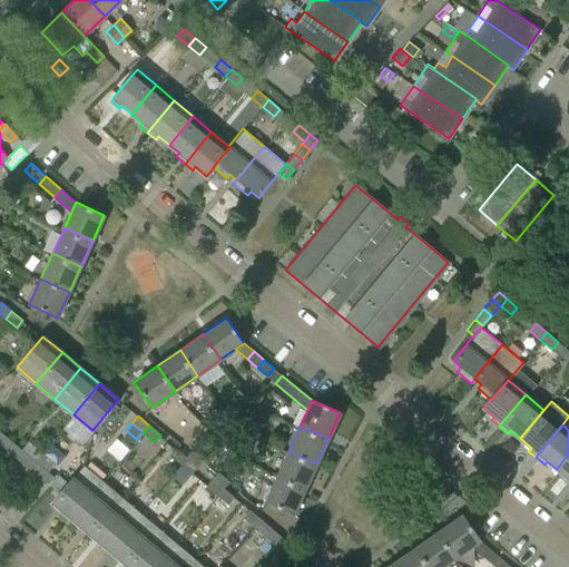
[(0,443),(3,447),(9,439),(0,431),(0,443)]
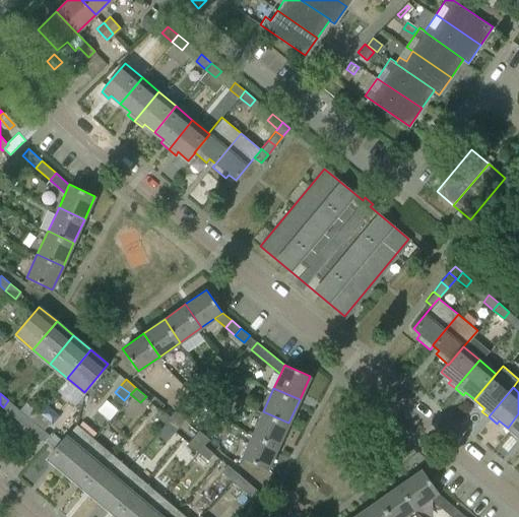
[(98,409),(111,416),(117,404),(104,397),(98,409)]
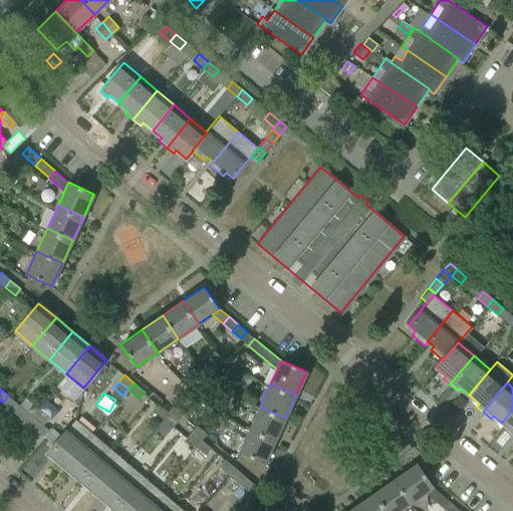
[(152,410),(162,418),(168,411),(158,403),(152,410)]
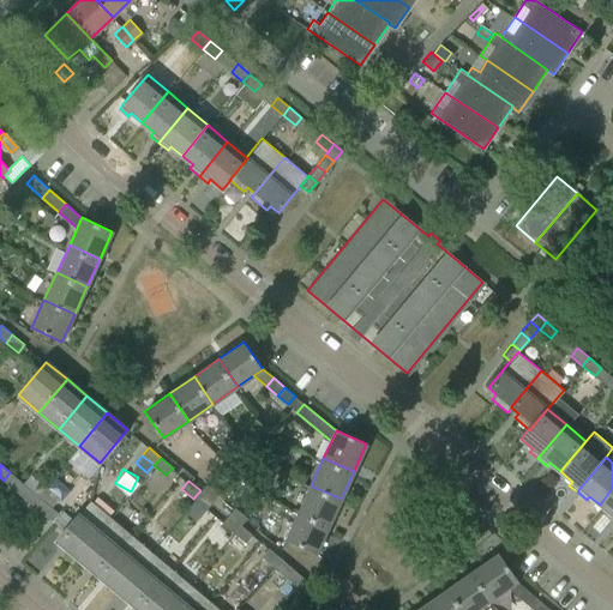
[(206,483),(200,490),(212,501),(218,493),(206,483)]
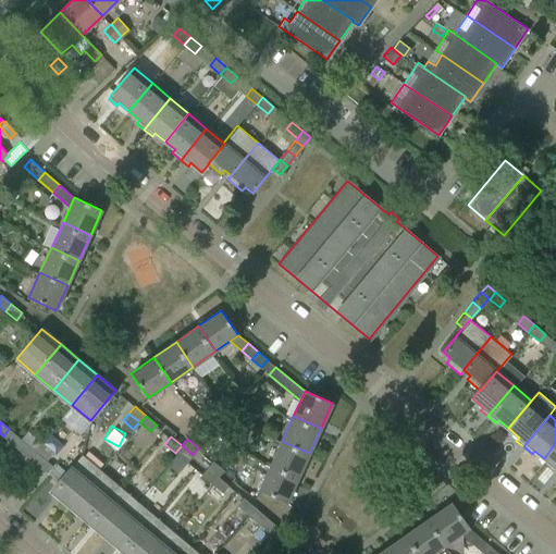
[(15,447),(27,457),(34,450),(22,440),(15,447)]
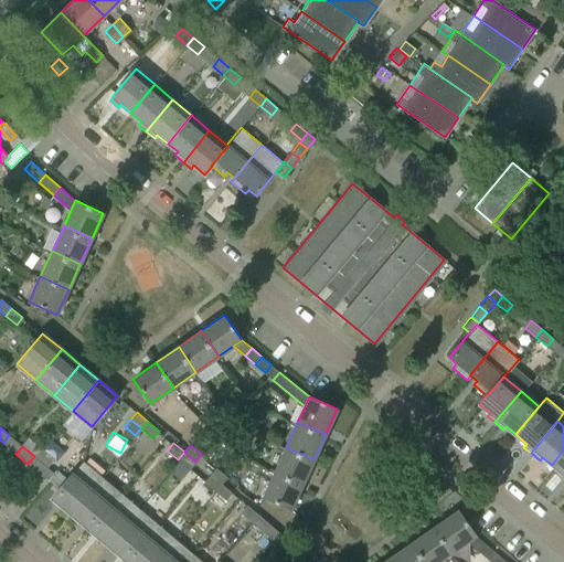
[(286,447),(274,473),(301,485),(314,459),(286,447)]
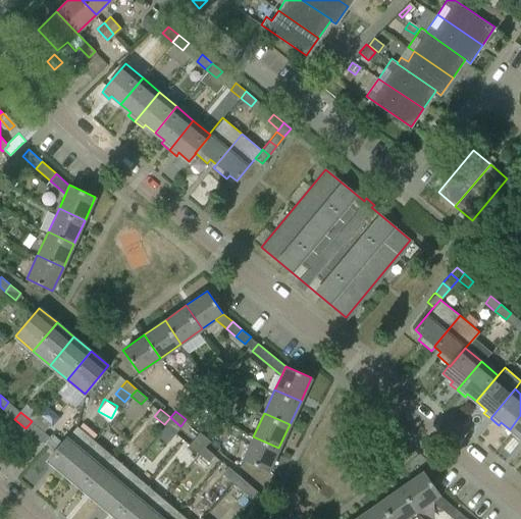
[(520,415),(510,429),(520,437),(517,440),(520,444),(520,415)]
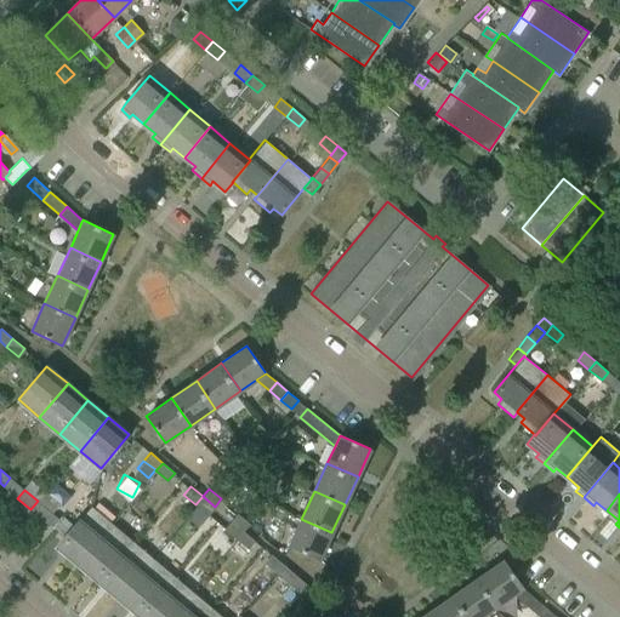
[(203,496),(195,504),(208,514),(215,507),(203,496)]
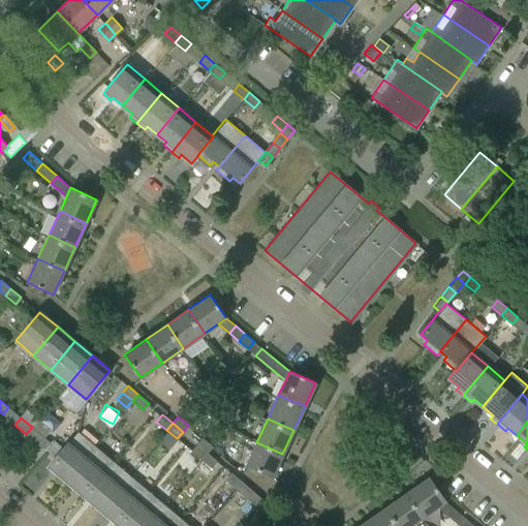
[(32,427),(26,434),(37,443),(42,436),(32,427)]
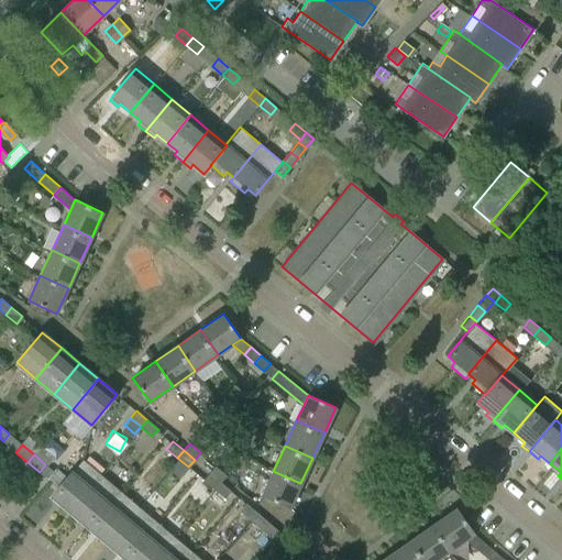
[(61,504),(70,512),(101,474),(83,459),(51,496),(59,504),(61,504)]
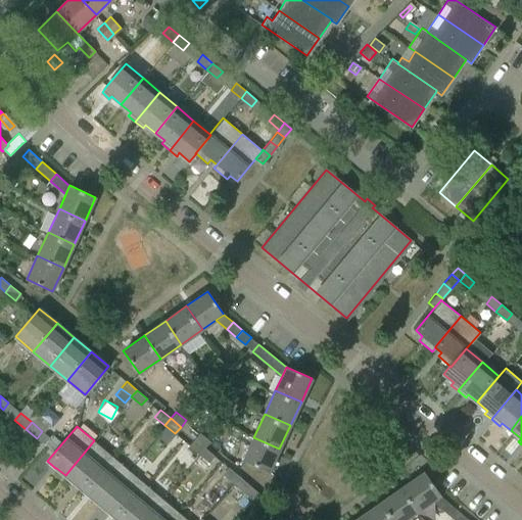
[(199,432),(194,438),(204,446),(209,440),(199,432)]
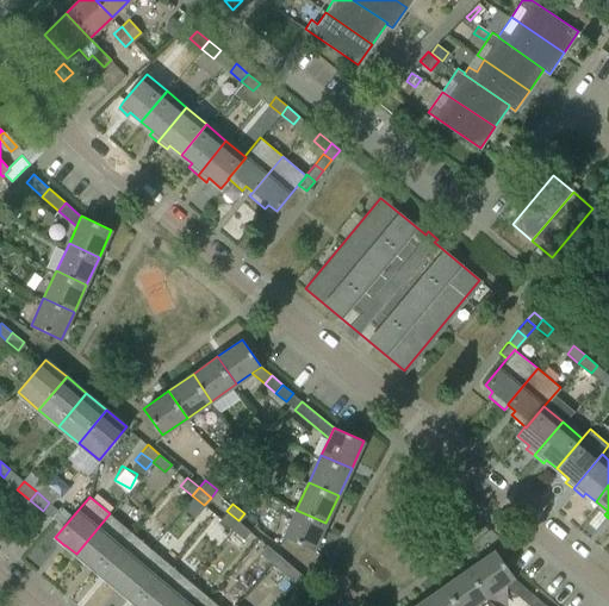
[(325,523),(296,510),(284,537),(314,550),(325,523)]
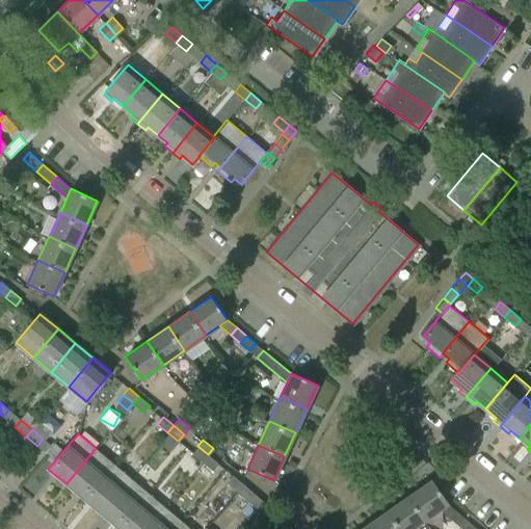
[(191,452),(202,461),(208,454),(197,446),(191,452)]
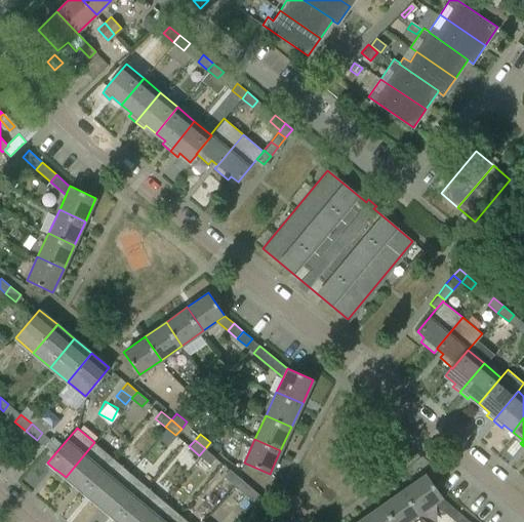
[(74,485),(81,492),(112,456),(94,442),(66,477),(74,484),(74,485)]
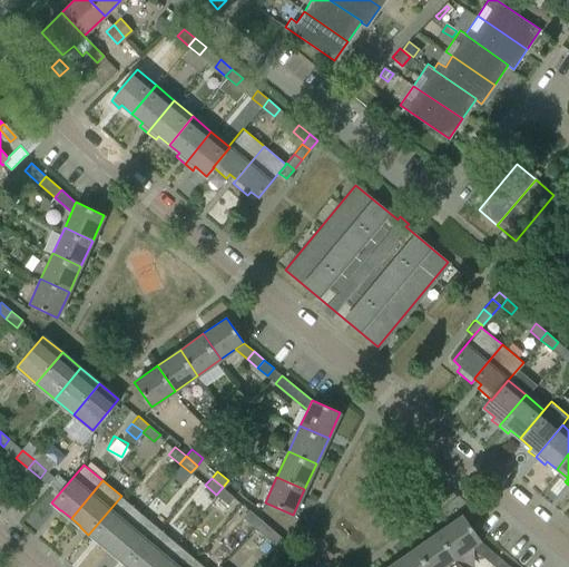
[(223,487),(216,495),(227,504),(234,496),(223,487)]
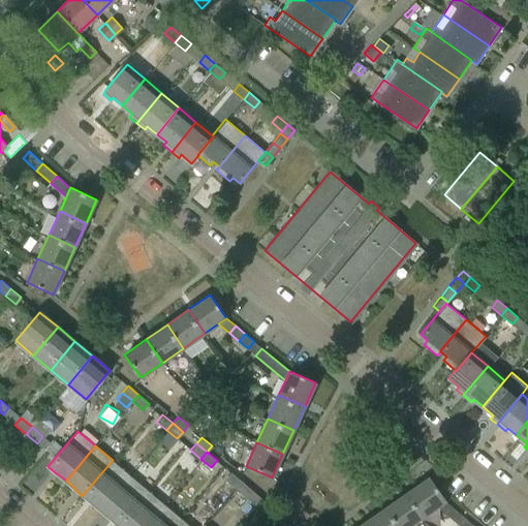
[(91,501),(100,509),(129,474),(113,460),(82,496),(90,502),(91,501)]
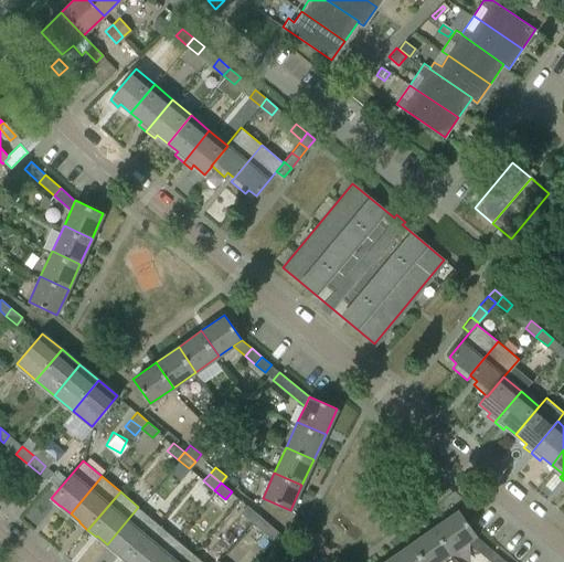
[(240,511),(251,520),(257,513),(246,505),(240,511)]
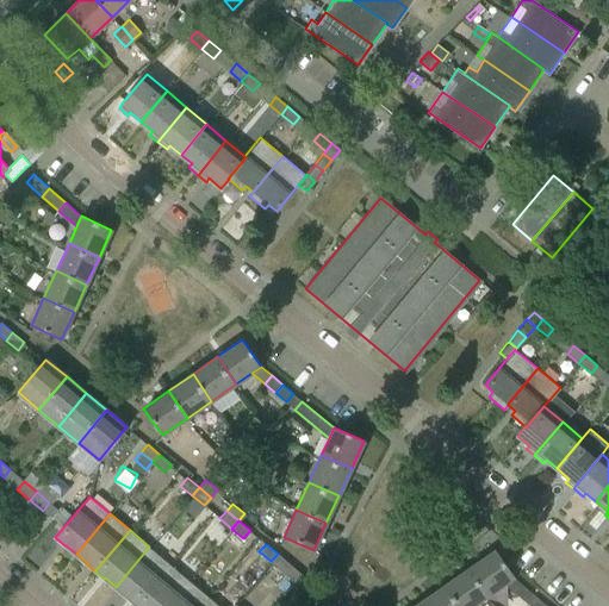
[(125,597),(134,604),(169,563),(149,547),(116,587),(125,595),(125,597)]
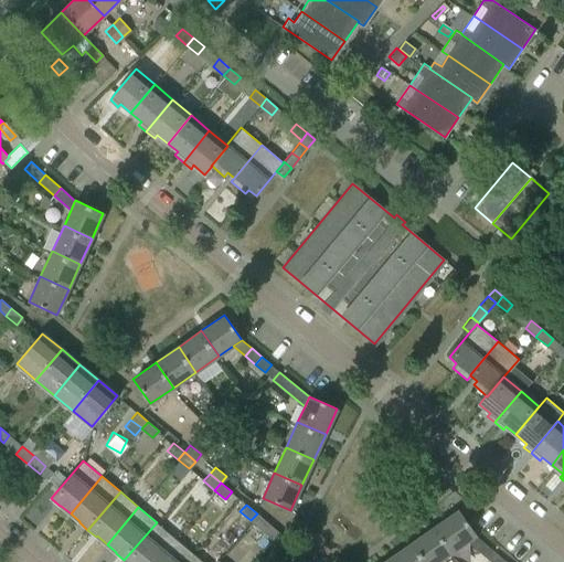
[(458,510),(435,527),(453,551),(467,541),(475,536),(476,536),(458,510)]
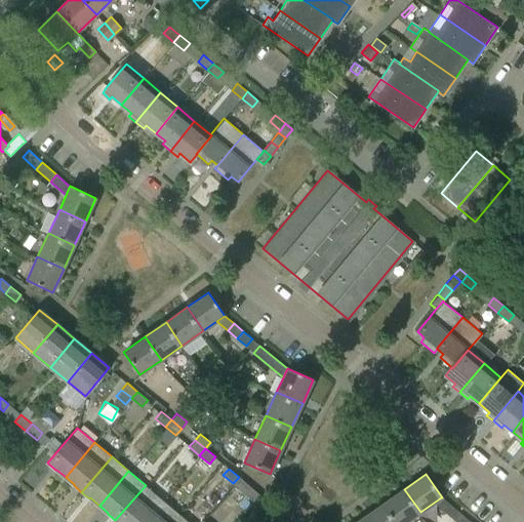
[(239,477),(233,483),(243,492),(249,485),(239,477)]
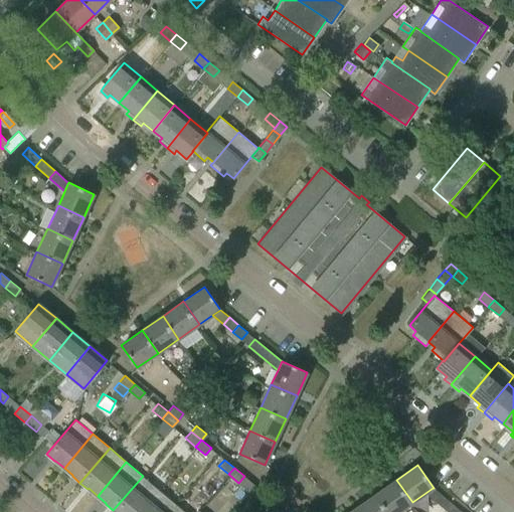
[(140,511),(159,490),(143,476),(113,510),(115,511),(140,511)]
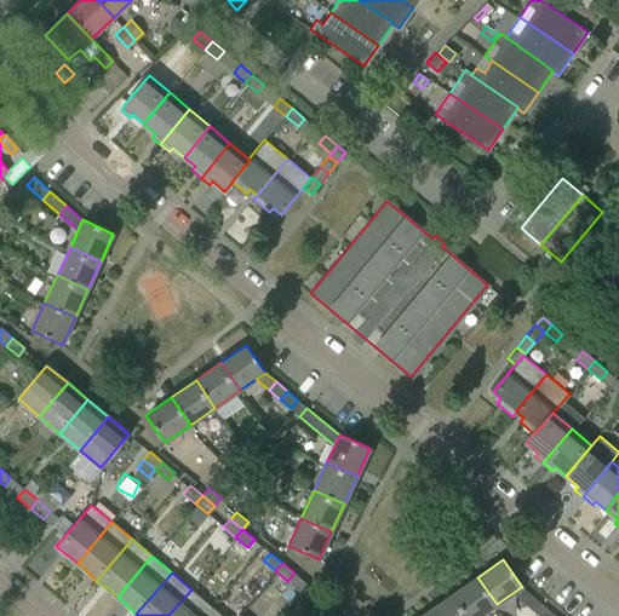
[(477,577),(453,594),(468,615),(480,615),(497,604),(477,577)]
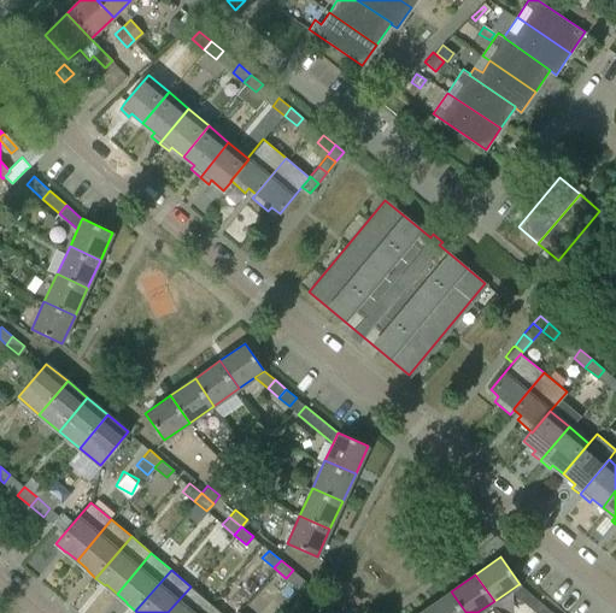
[(518,584),(510,590),(528,606),(535,597),(520,584),(518,584)]
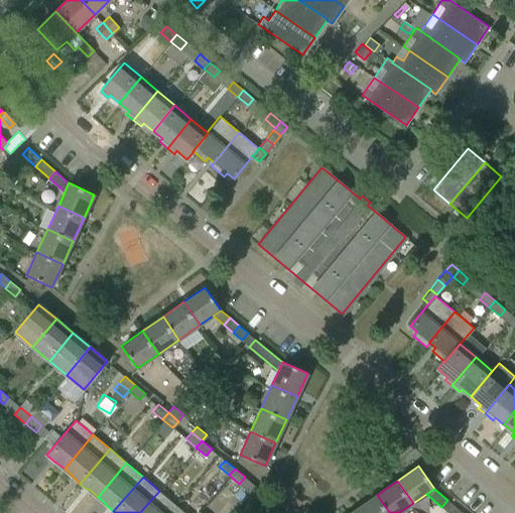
[(168,512),(176,505),(159,491),(140,512),(168,512)]
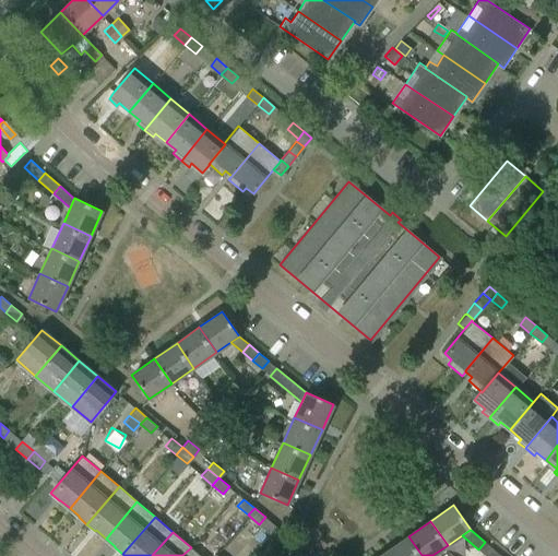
[(277,540),(288,548),(295,542),(284,532),(277,540)]
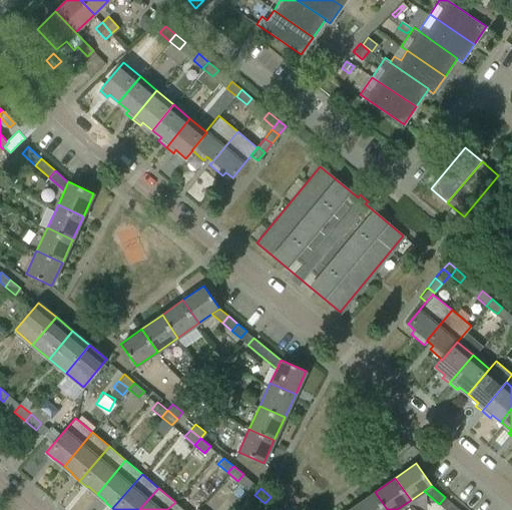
[(387,509),(375,492),(354,506),(356,509),(387,509)]
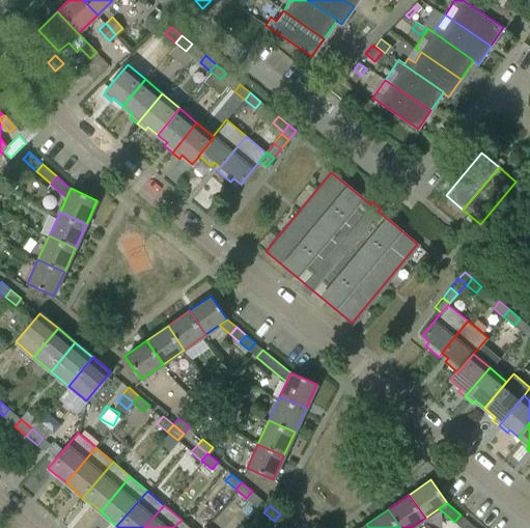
[(474,527),(475,527),(462,516),(461,515),(454,522),(455,522),(462,527),(474,527)]
